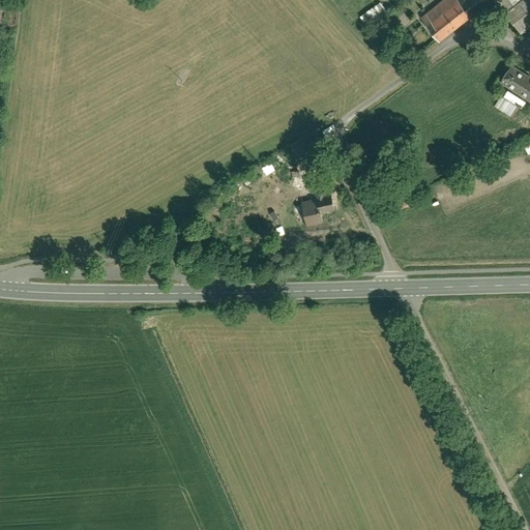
[(357,15),(364,25),(386,10),(379,0),(357,15)]
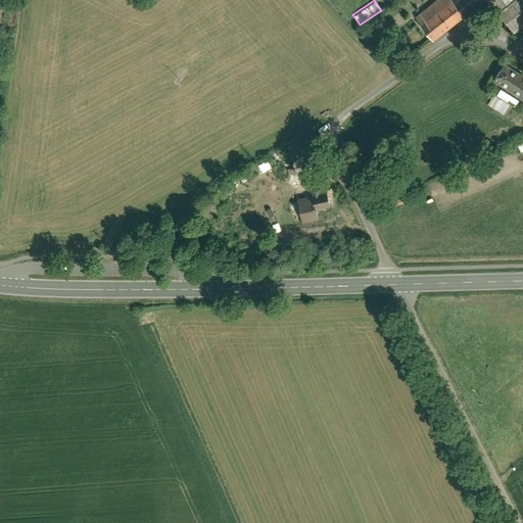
[(522,0),(429,0),(413,13),(428,34),(471,0),(477,0),(484,10),(492,3),(512,29),(522,19),(522,0)]
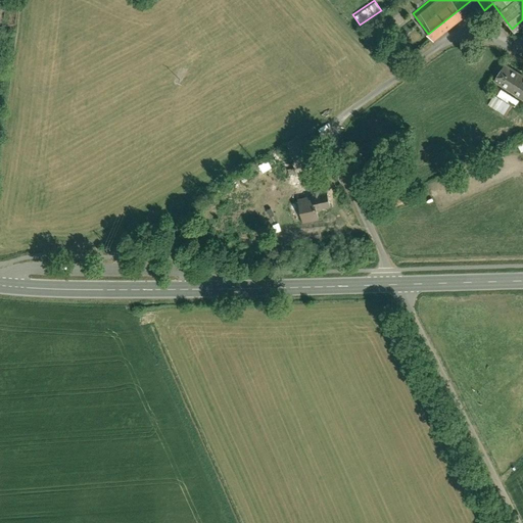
[(522,98),(522,75),(505,63),(494,81),(522,98)]
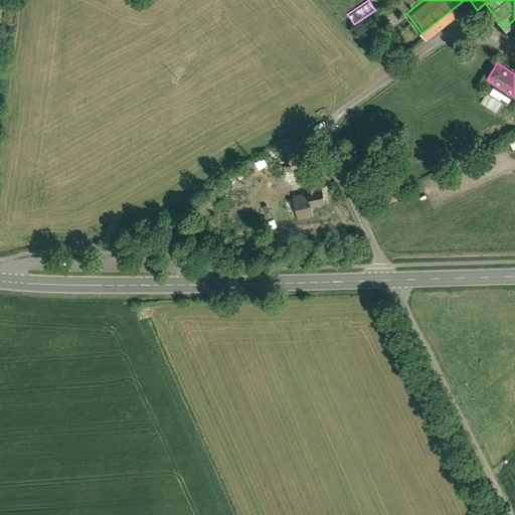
[(512,99),(492,87),(488,93),(508,106),(512,99)]
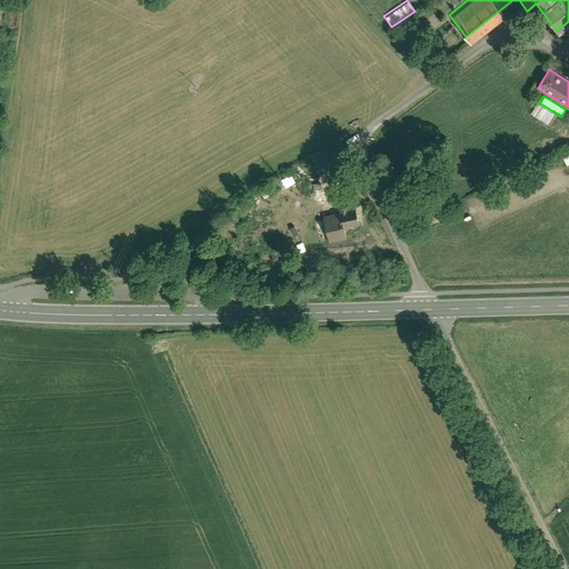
[(281,187),(292,182),(289,173),(278,178),(281,187)]
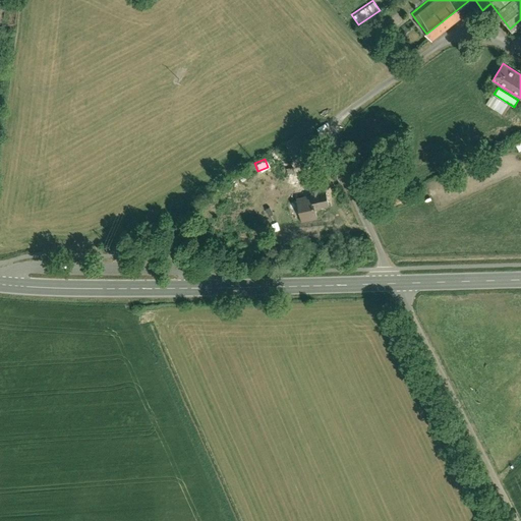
[(297,203),(298,219),(316,218),(315,209),(327,209),(326,189),(310,189),(310,201),(297,203)]
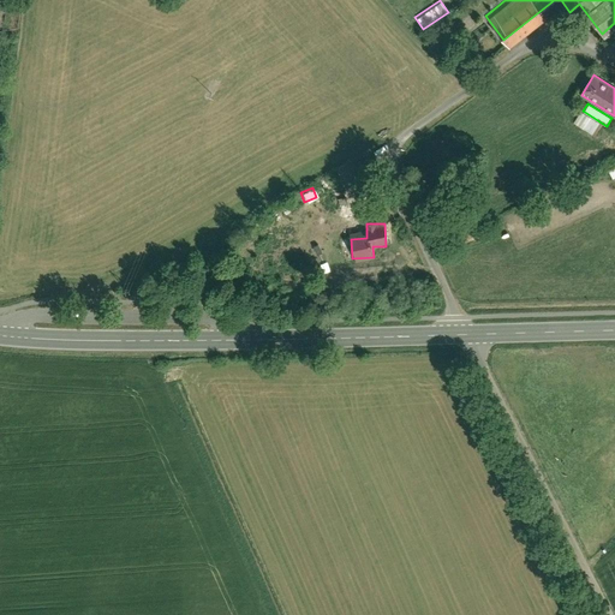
[(537,369),(542,386),(556,382),(551,365),(537,369)]
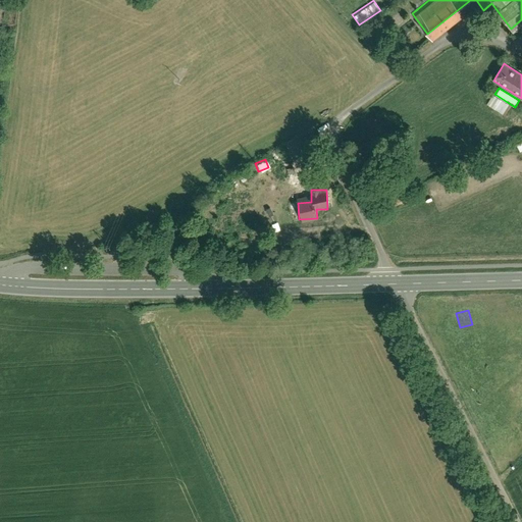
All buildings are outlined.
